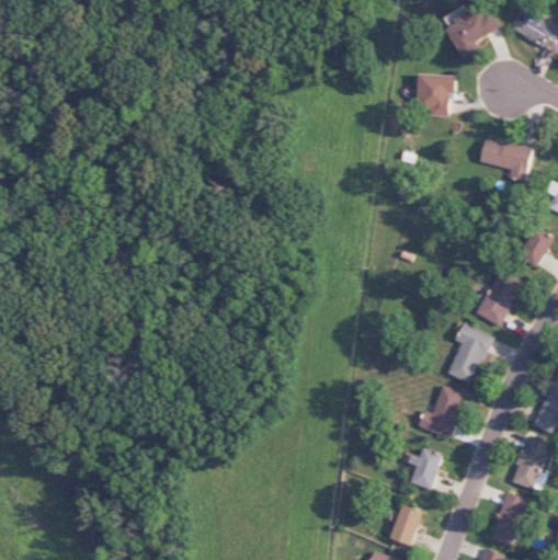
[(464,57),(479,47),(475,41),(499,25),(489,9),(482,13),(477,6),(467,11),(463,4),(440,19),(464,57)]
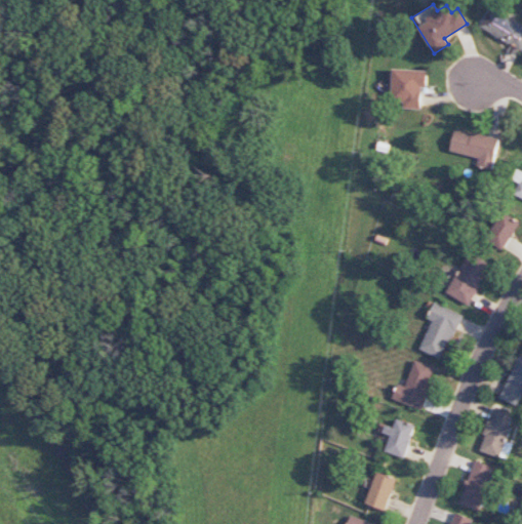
[(478,26),(520,51),(521,47),(521,26),(489,6),(478,26)]
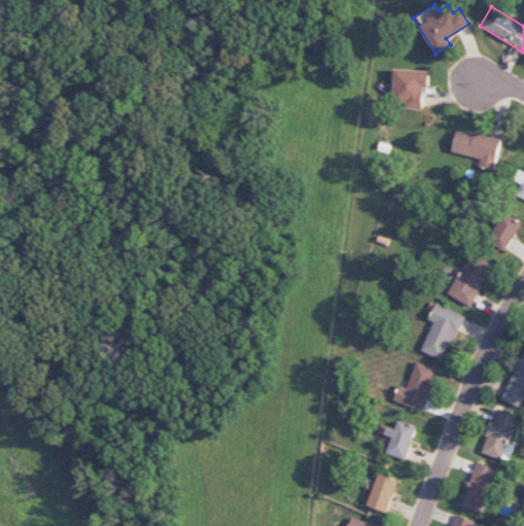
[(427,70),(393,68),(391,107),(421,108),(422,86),(426,86),(427,70)]
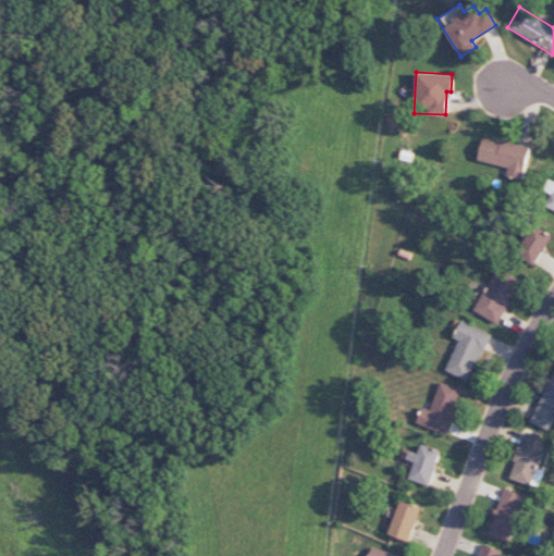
[(520,178),(528,147),(481,136),(476,159),(506,167),(504,175),(520,178)]
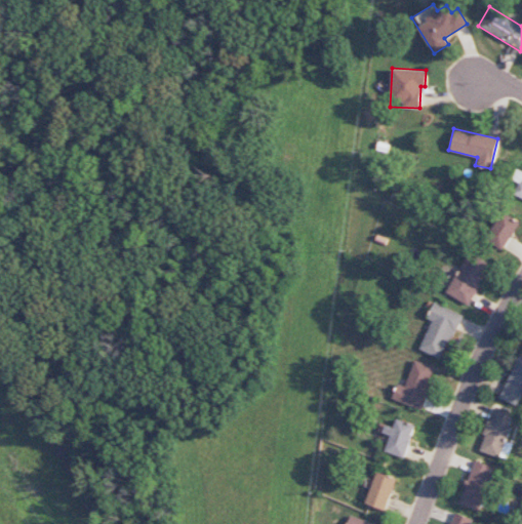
[(521,170),(514,168),(505,192),(521,198),(521,170)]
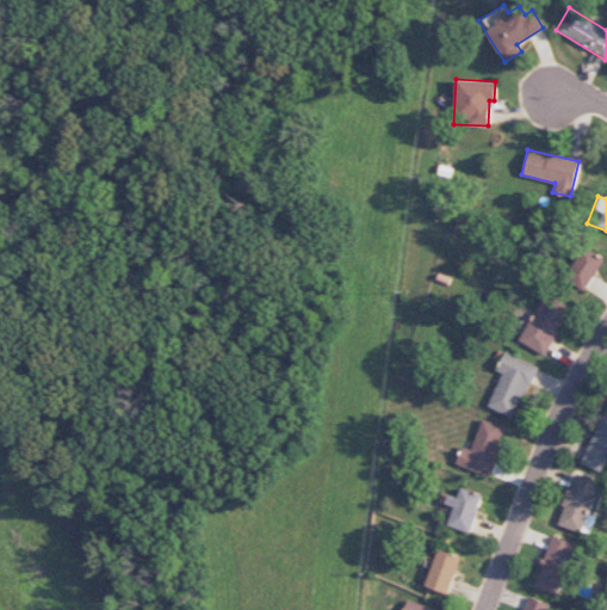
[(582,291),(604,259),(582,245),(561,277),(582,291)]
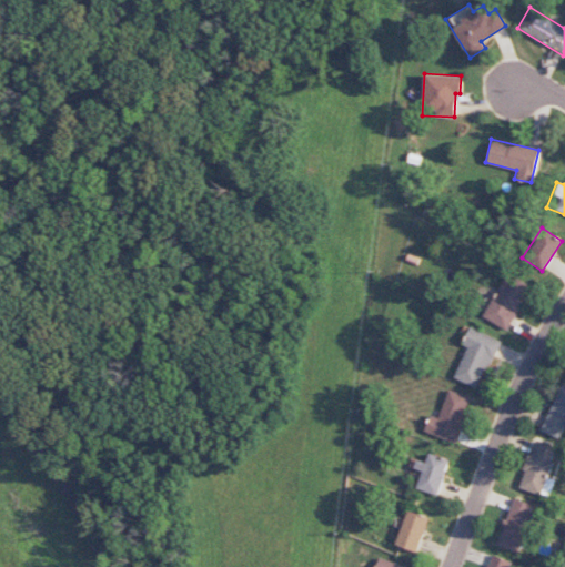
[(504,328),(528,285),(505,273),(482,316),(504,328)]
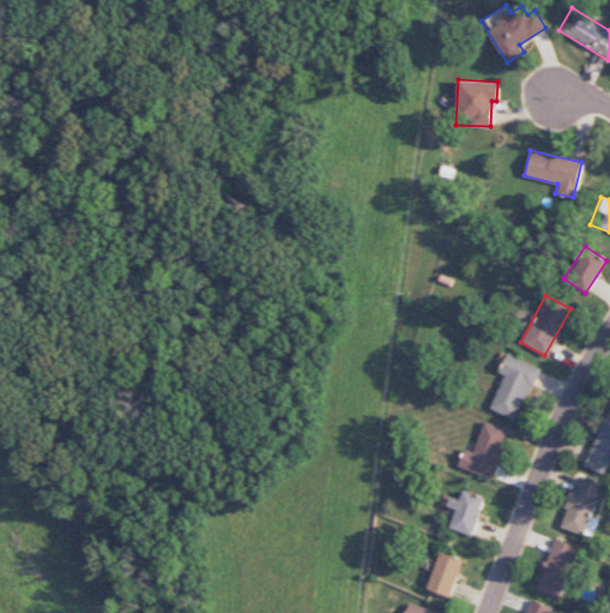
[(537,366),(506,353),(497,371),(503,374),(488,408),(514,419),(537,366)]
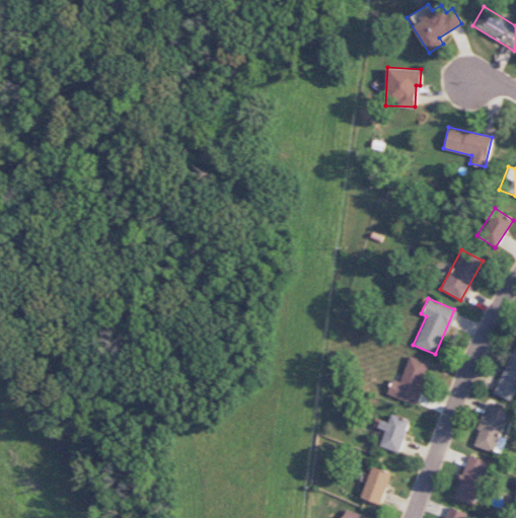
[(492,392),(510,401),(515,387),(515,353),(511,351),(492,392)]
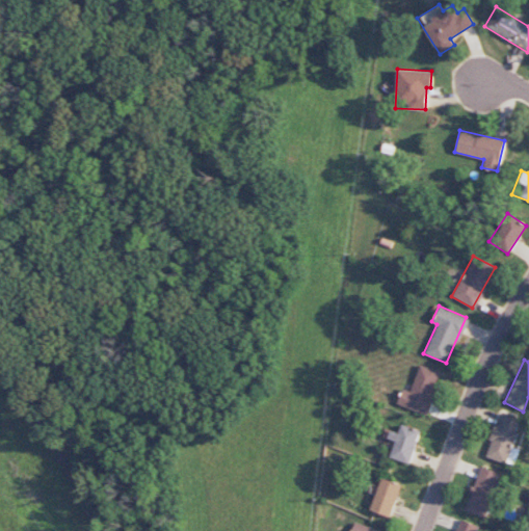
[(441,372),(419,364),(408,391),(401,388),(396,403),(425,415),(441,372)]
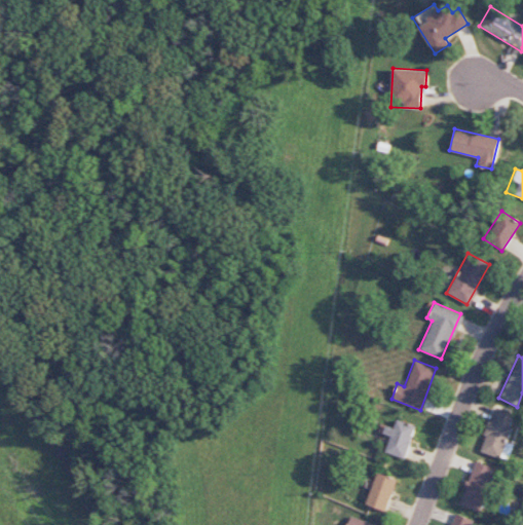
[(513,413),(492,407),(478,451),(498,457),(513,413)]
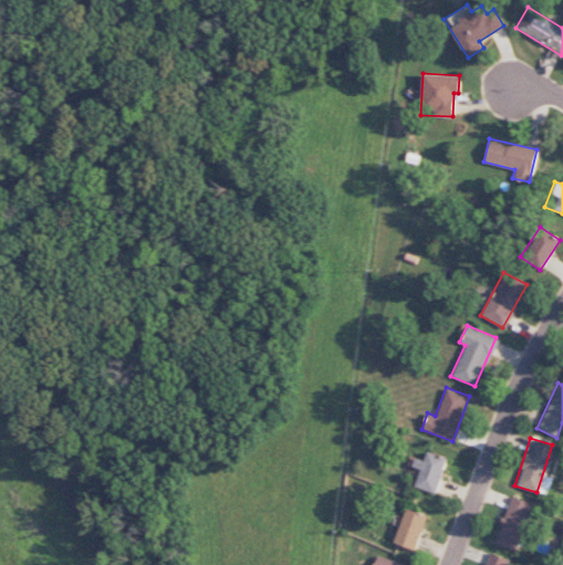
[(446,458),(426,450),(423,460),(408,456),(406,464),(419,469),(414,485),(435,493),(446,458)]
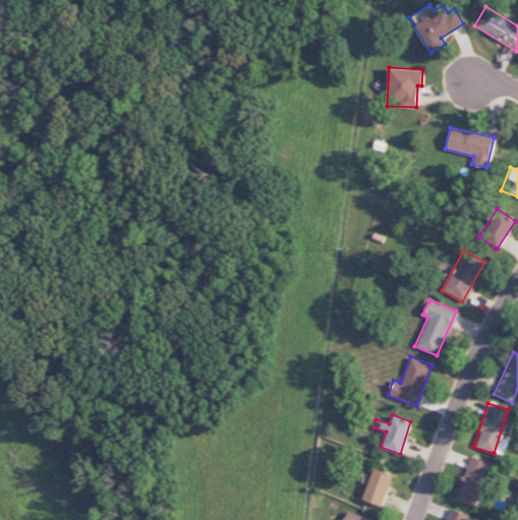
[(487,463),(469,456),(454,499),(473,506),(487,463)]
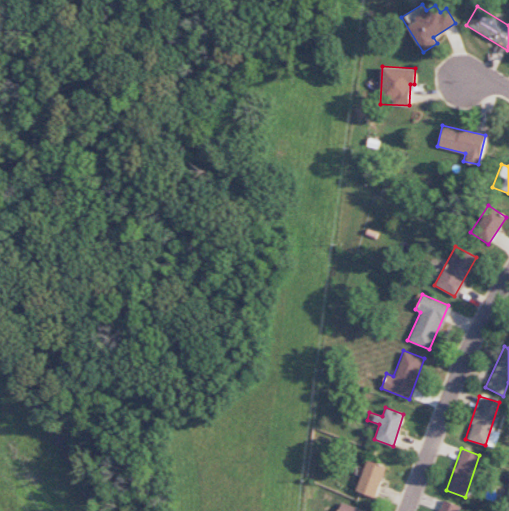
[(355,491),(375,497),(385,465),(365,459),(355,491)]
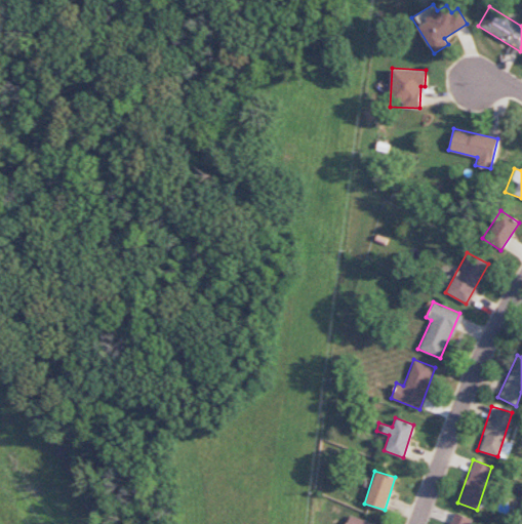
[(469,523),(471,518),(450,512),(446,523),(469,523)]
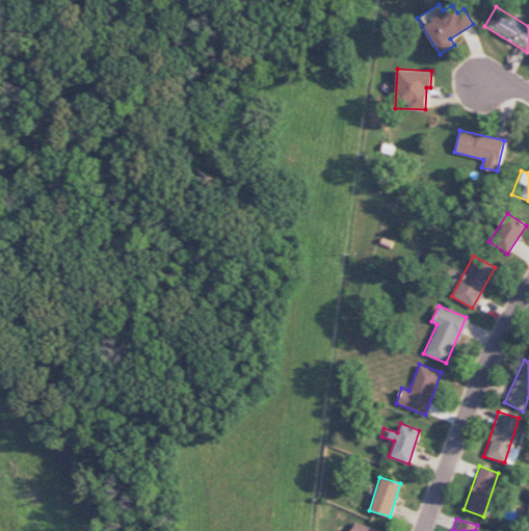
[(380,530),(352,522),(349,530),(380,530)]
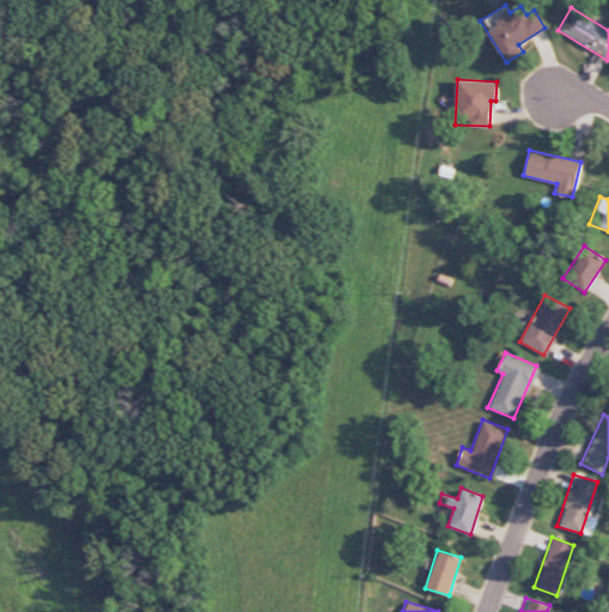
All buildings are outlined.
